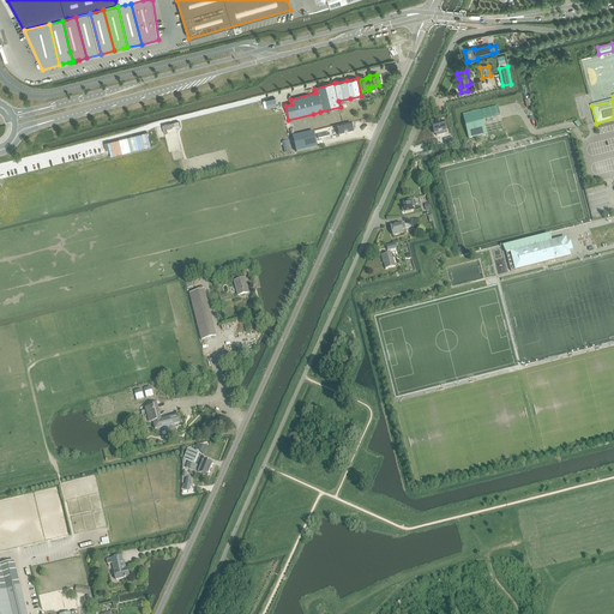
[(498,107),(463,115),(469,139),(487,134),(482,120),(500,115),(498,107)]
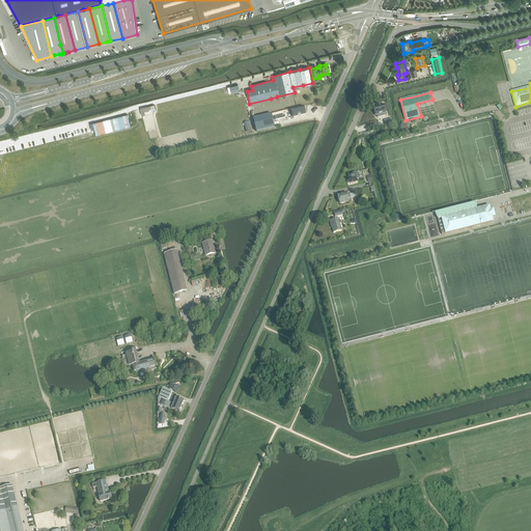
[(376,106),(373,107),(375,115),(376,115),(378,117),(386,115),(384,104),(380,105),(376,106)]
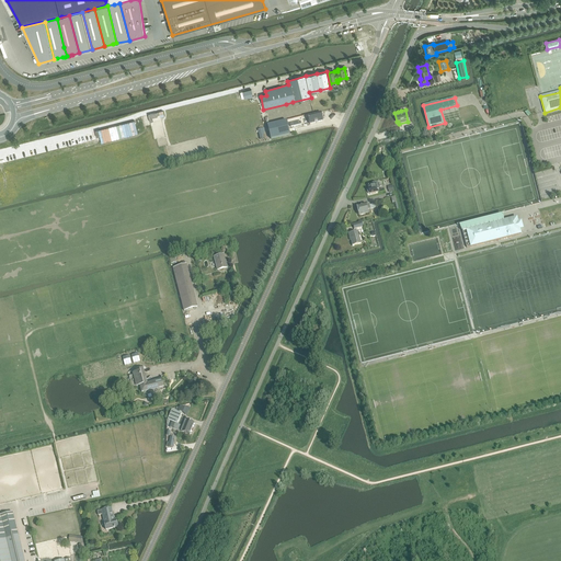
[(321,113),(308,116),(310,125),(311,125),(312,124),(323,122),(321,113)]
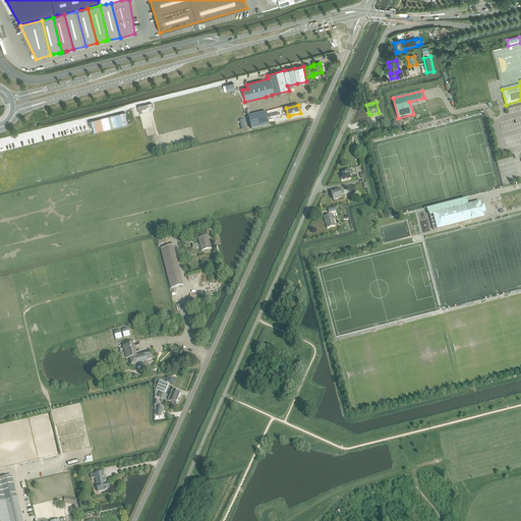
[(267,113),(248,117),(251,129),(270,125),(267,113)]
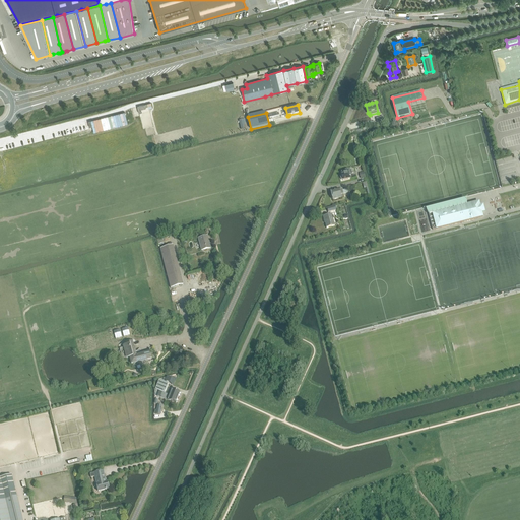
[(350,171),(348,171),(348,170),(345,171),(345,172),(341,173),(342,176),(341,176),(341,177),(340,178),(341,180),(342,181),(343,180),(343,181),(350,179),(350,176),(351,176),(351,175),(351,174),(350,171)]
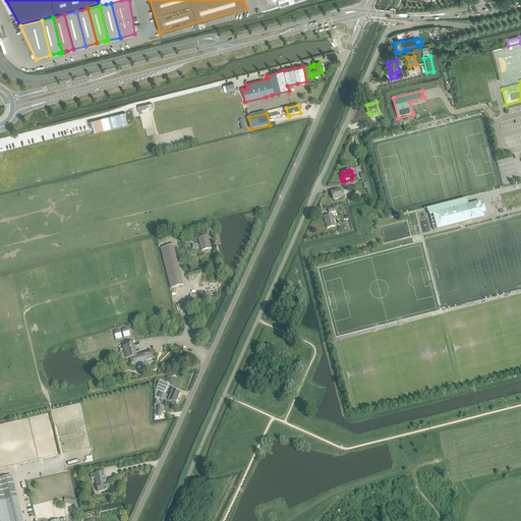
[(340,190),(331,192),(333,197),(332,198),(333,199),(334,199),(334,200),(342,198),(341,195),(344,194),(349,193),(348,189),(343,190),(343,189),(340,190)]
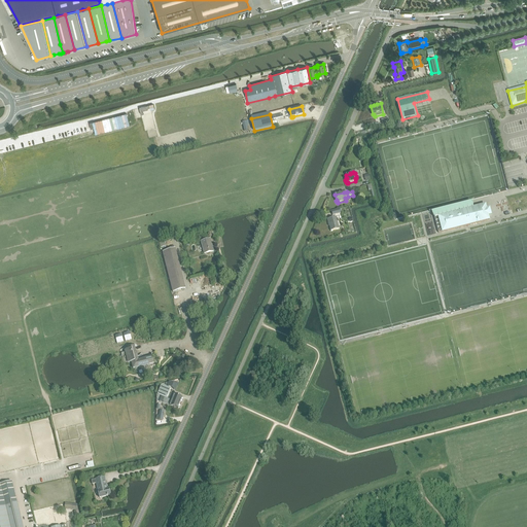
[(471,204),(431,214),(434,218),(471,209),(471,204)]
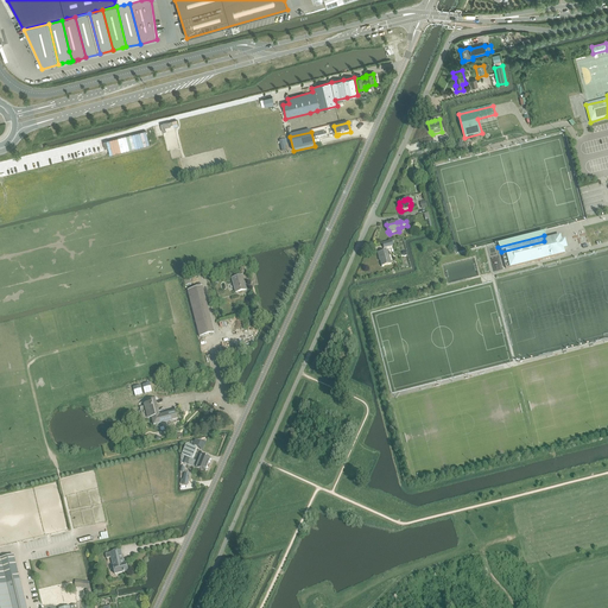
[(559,236),(545,240),(544,241),(501,252),(506,268),(564,254),(563,249),(564,246),(564,244),(561,241),(559,236)]
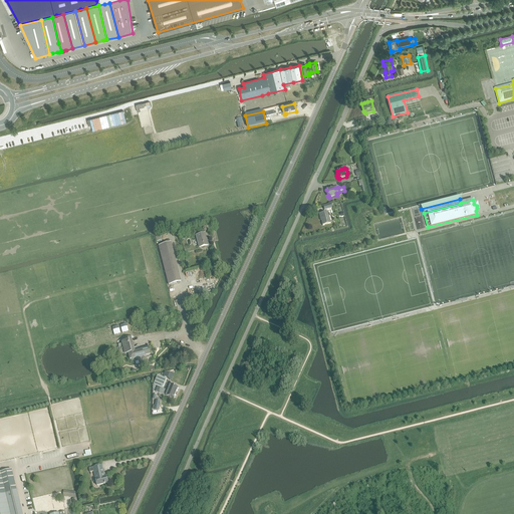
[(323,226),(331,224),(328,212),(319,214),(320,219),(321,219),(323,226)]
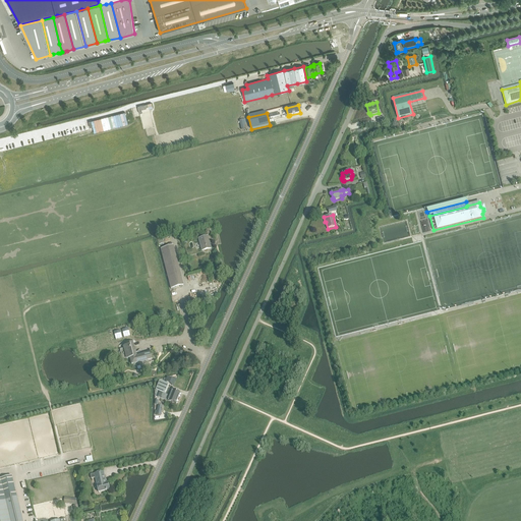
[(203,251),(212,249),(209,237),(199,239),(203,251)]
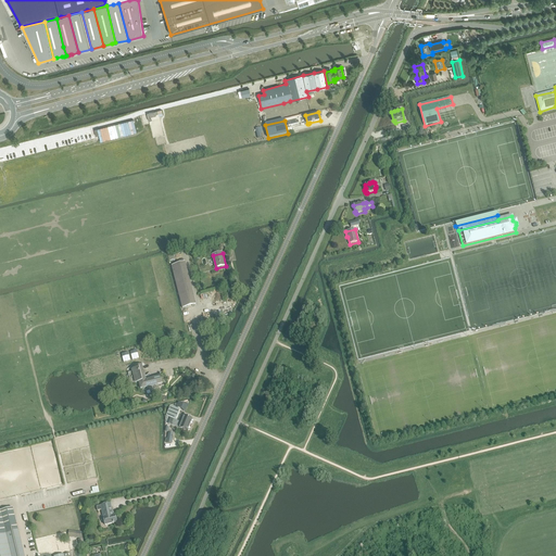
[(197,306),(186,263),(172,267),(182,310),(197,306)]
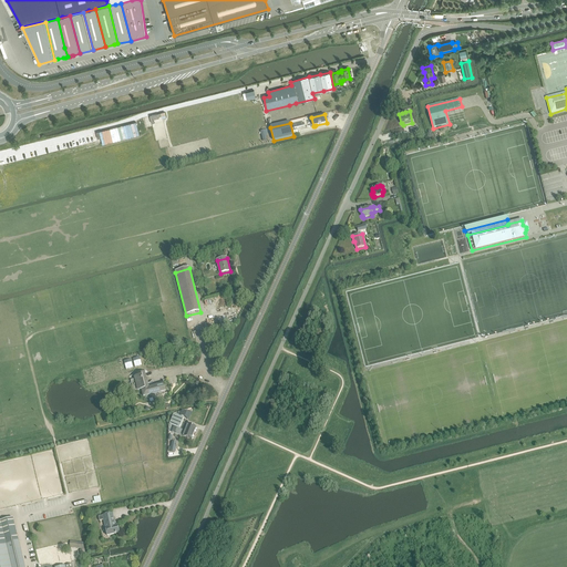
[(134,380),(131,381),(134,392),(137,391),(137,392),(142,391),(148,389),(145,373),(134,377),(134,380)]
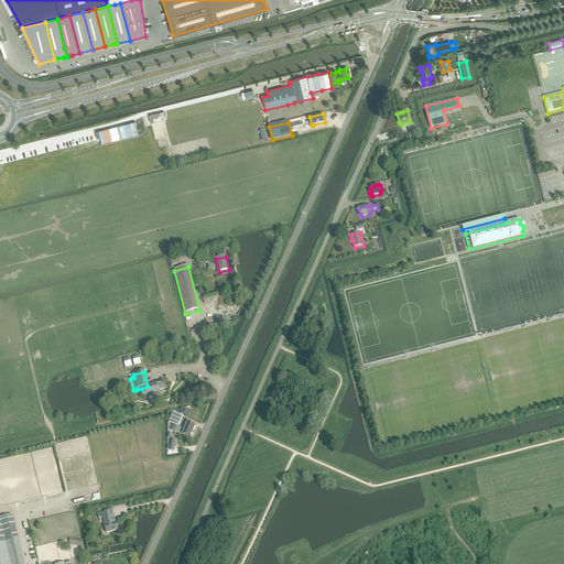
[(163,382),(148,387),(141,389),(142,396),(156,392),(158,393),(160,392),(161,391),(165,390),(163,382)]
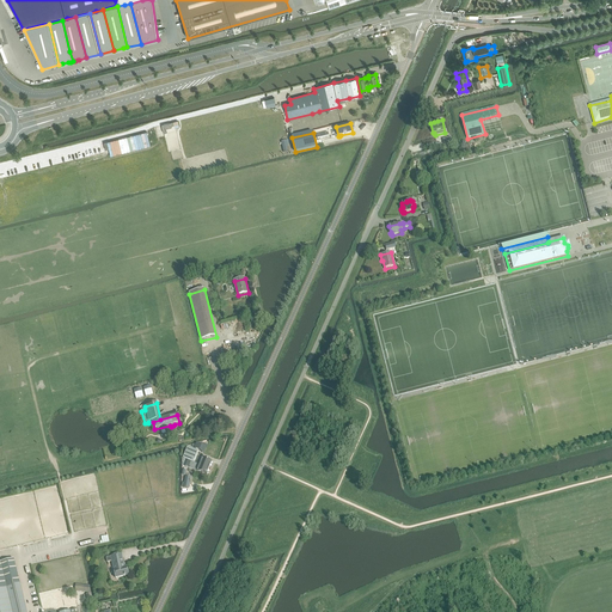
[(188,447),(183,459),(194,463),(199,452),(188,447)]
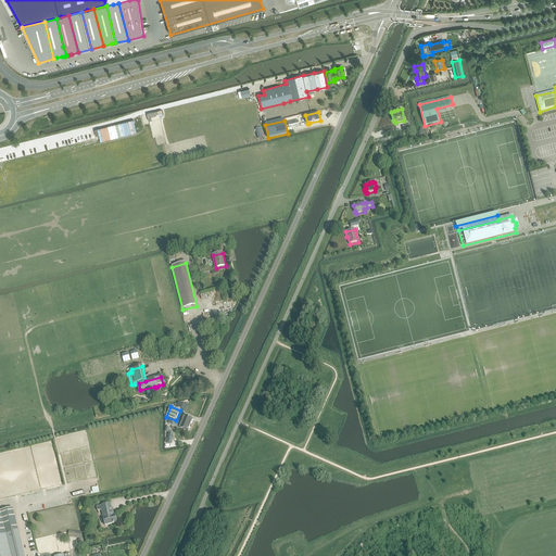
[(181,416),(179,422),(190,427),(192,420),(181,416)]
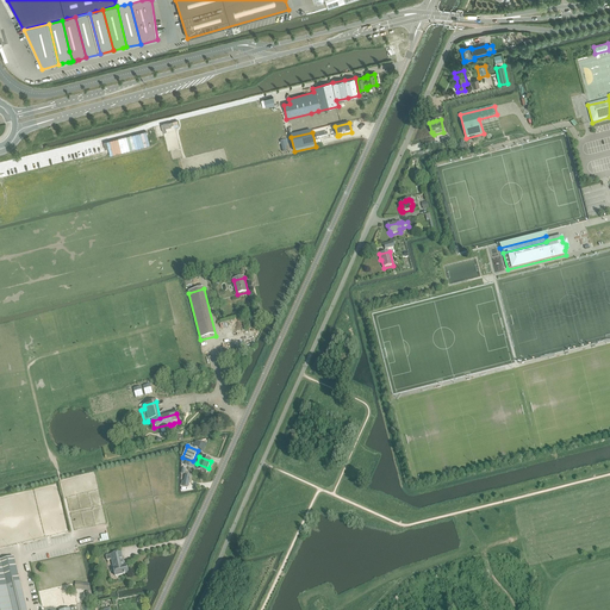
[(209,468),(197,464),(188,460),(186,466),(194,470),(197,471),(206,474),(209,468)]
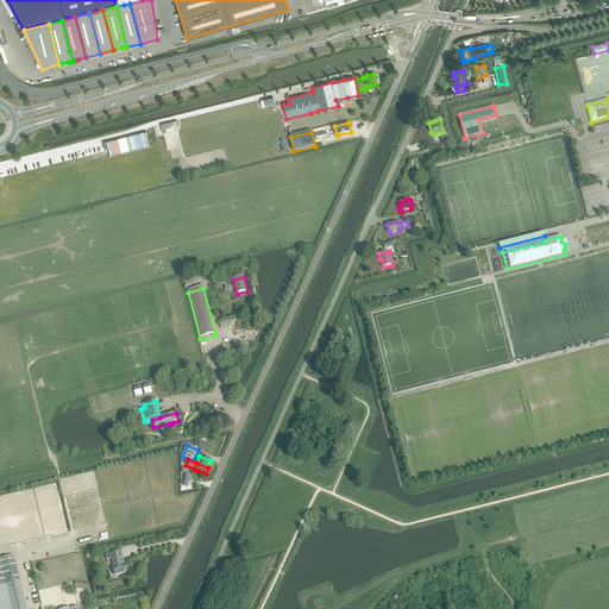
[(115,576),(129,573),(127,565),(125,566),(121,552),(111,554),(106,556),(107,560),(112,559),(114,569),(113,569),(115,576)]
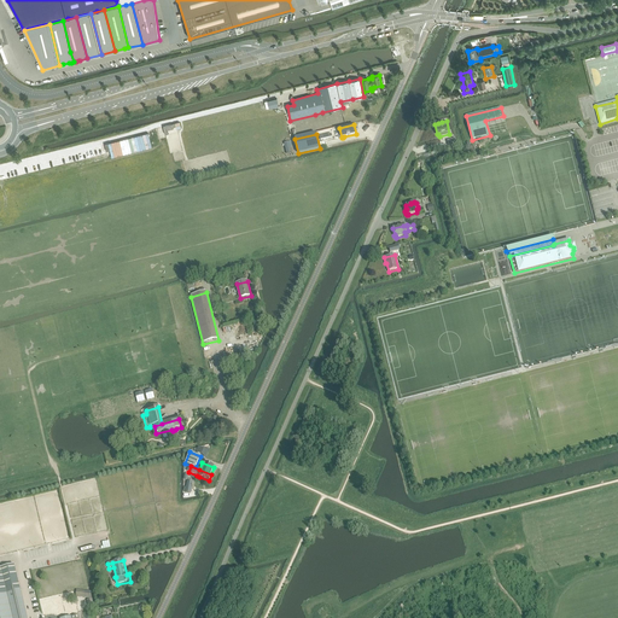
[(0,617),(24,617),(24,613),(25,613),(15,565),(1,569),(0,567),(0,617)]
